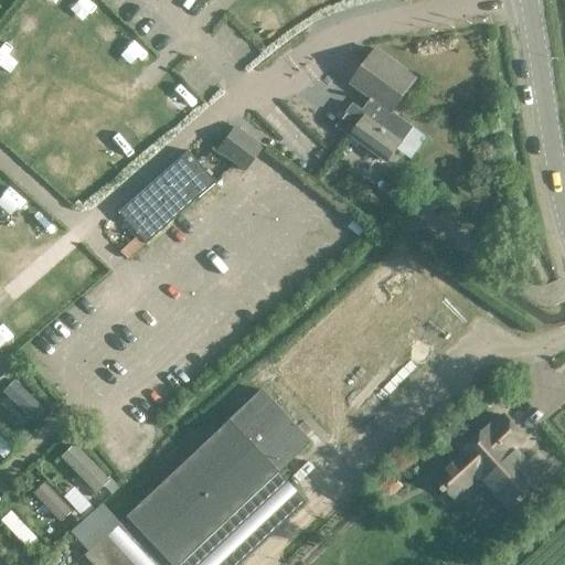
[(386,162),(412,127),(391,112),(416,78),(376,50),(350,84),(371,98),(362,110),(353,104),(337,126),(386,162)]
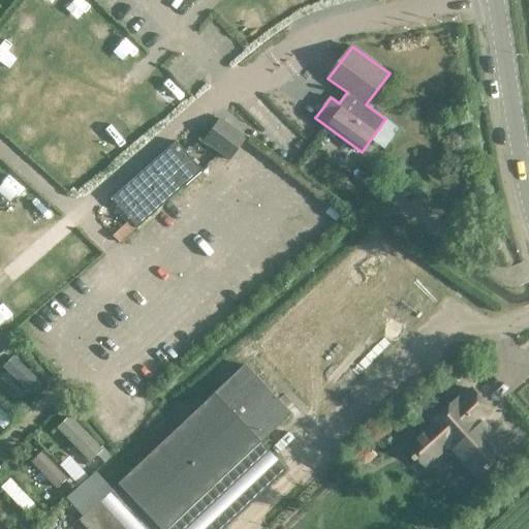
[(218,118),(203,141),(228,160),(245,137),(218,118)]
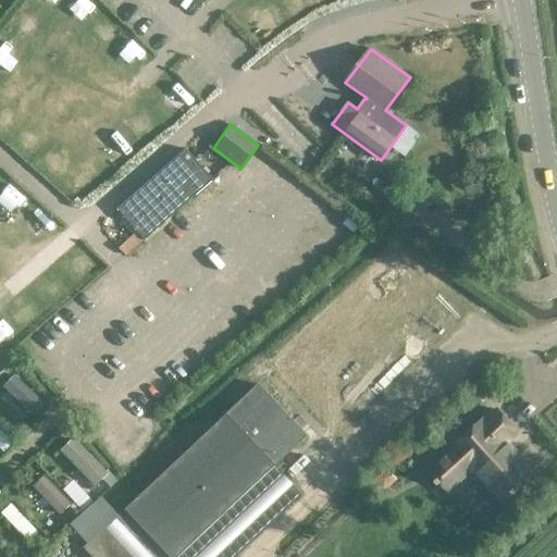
[(184,148),(115,209),(143,239),(211,180),(184,148)]
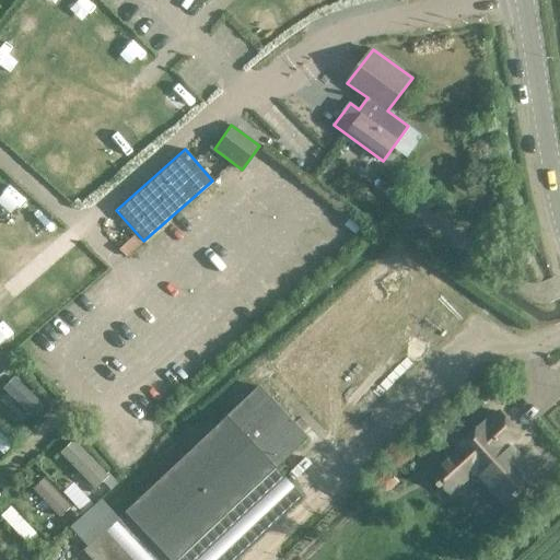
[(44,407),(12,377),(1,388),(33,418),(44,407)]
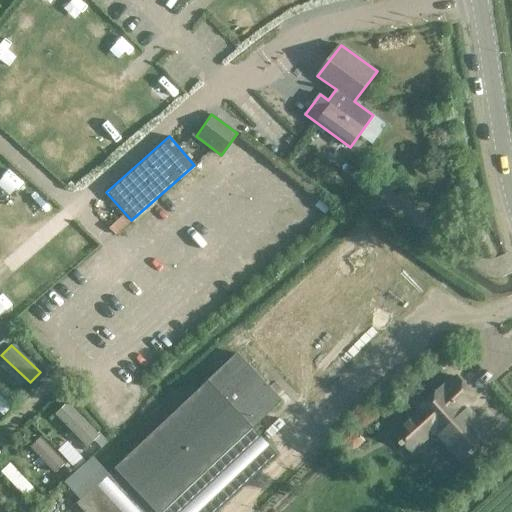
[(444,384),(427,400),(419,392),(409,400),(417,409),(416,410),(418,412),(395,434),(401,440),(399,442),(403,446),(404,445),(410,451),(434,430),(467,466),(496,440),(465,407),(476,396),(458,377),(447,387),(444,384)]
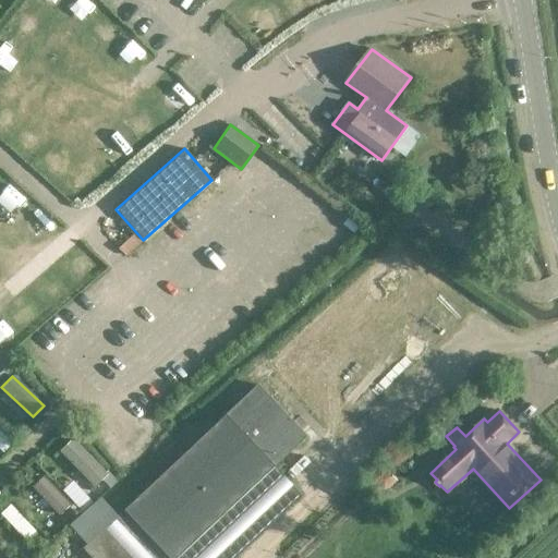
[(10,443),(0,432),(0,451),(0,452),(10,443)]
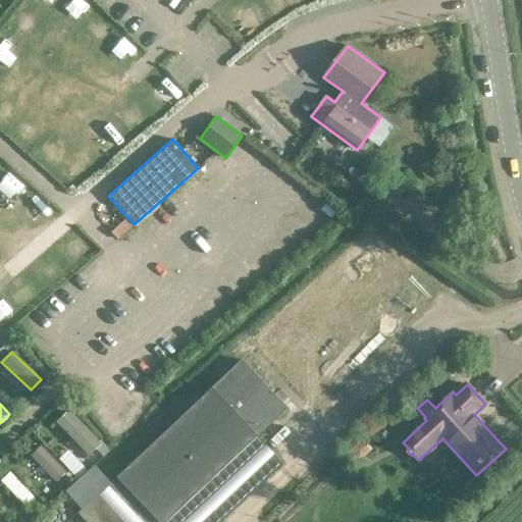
[(100,445),(67,409),(54,421),(87,456),(100,445)]
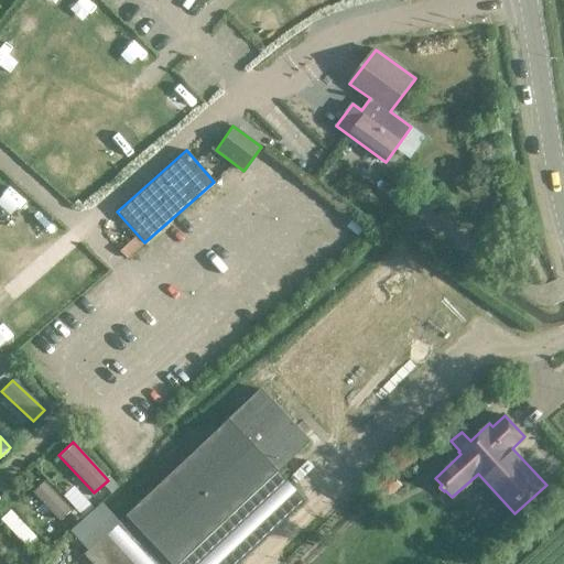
[(71,510),(43,480),(30,492),(57,522),(71,510)]
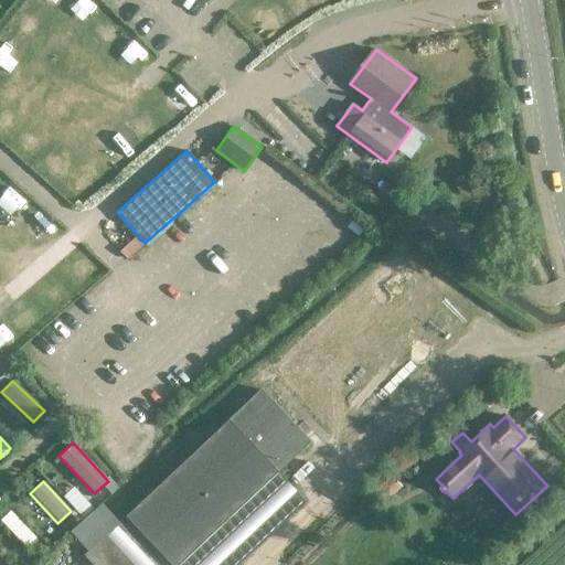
[(34,537),(8,510),(0,516),(0,522),(24,547),(34,537)]
